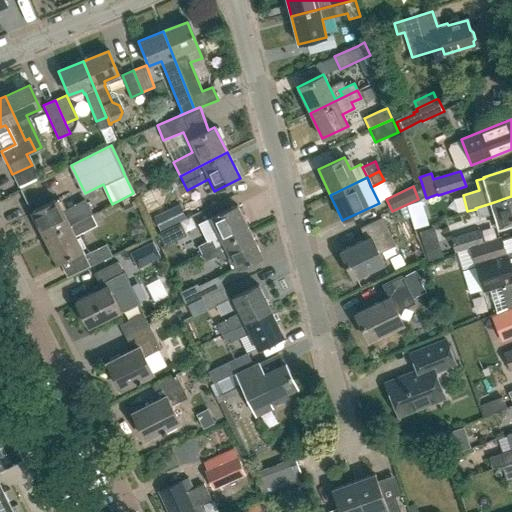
[(511,196),(491,203),(475,208),(476,209),(479,219),(491,215),(495,228),(498,227),(499,228),(511,223),(511,196)]
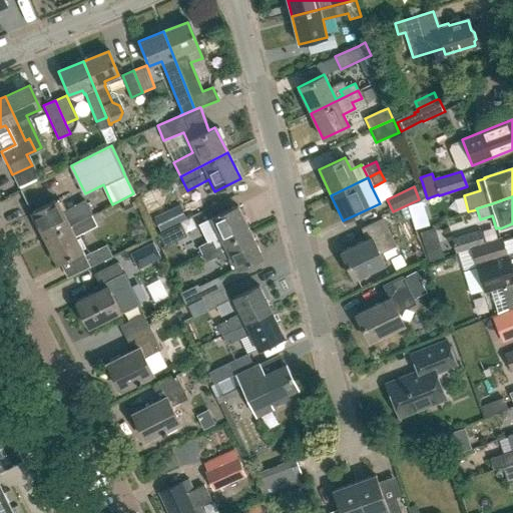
[(42,238),(89,215),(91,214),(91,213),(85,198),(60,210),(55,200),(30,212),(42,238)]
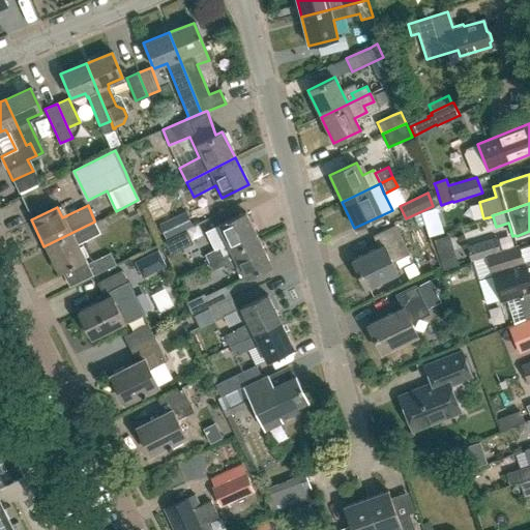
[(205,254),(208,262),(258,239),(245,213),(218,226),(225,238),(217,241),(219,247),(205,254)]
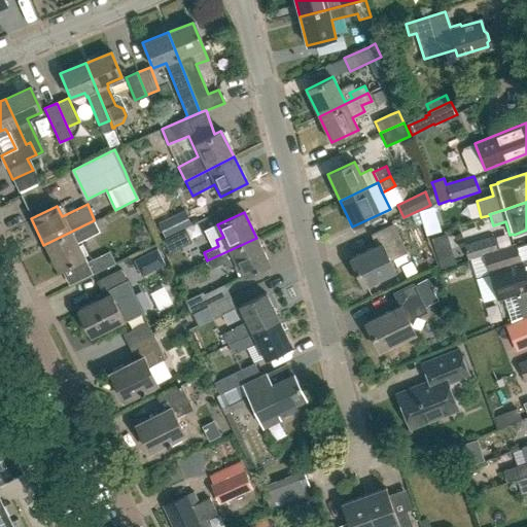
[(166,237),(189,224),(183,213),(160,225),(166,237)]
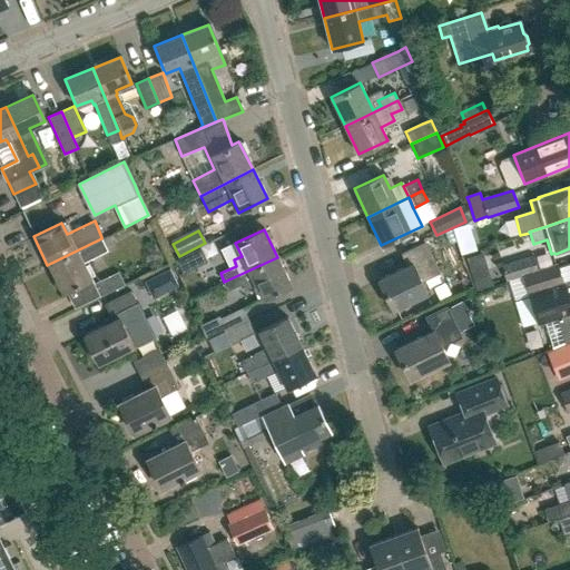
[(99,239),(47,265),(61,294),(90,279),(82,263),(107,251),(106,247),(111,244),(108,236),(101,239),(101,238),(99,239)]
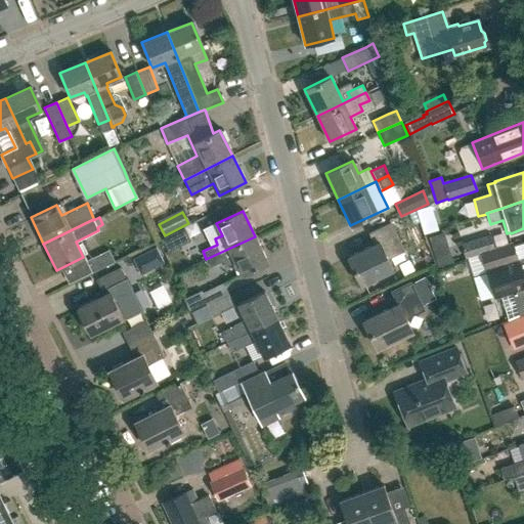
[(433,217),(419,222),(423,234),(438,229),(433,217)]
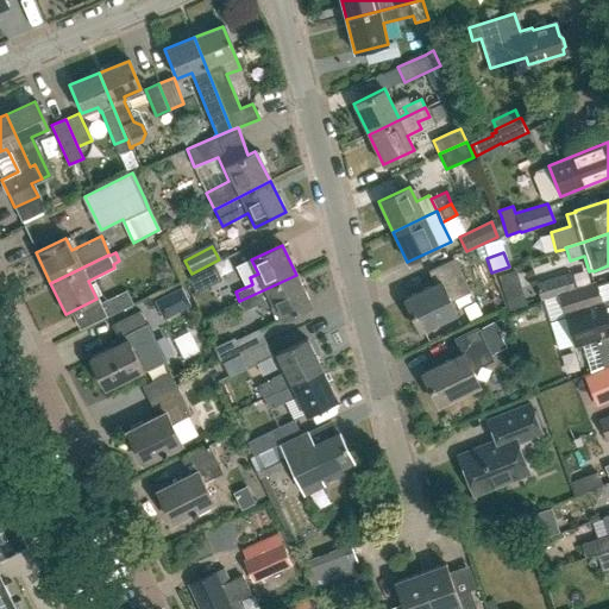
[(419,331),(456,313),(451,301),(469,293),(453,259),(427,271),(433,284),(403,299),(419,331)]
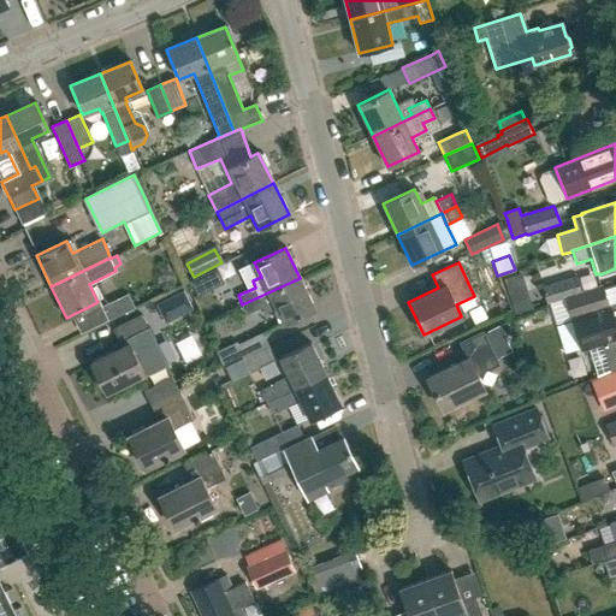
[(217,268),(190,282),(197,296),(224,284),(217,268)]
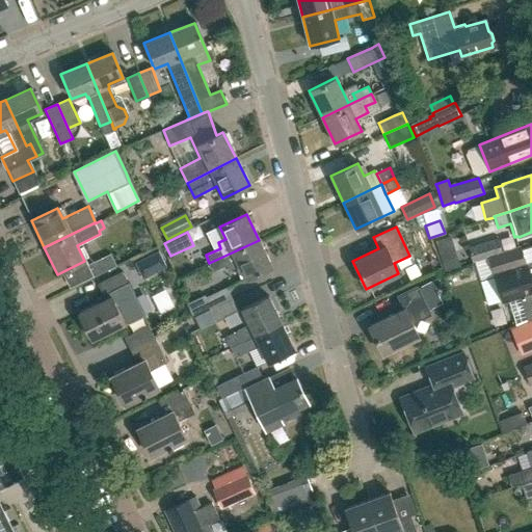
[(472,262),(486,257),(501,253),(497,239),(468,248),(472,262)]
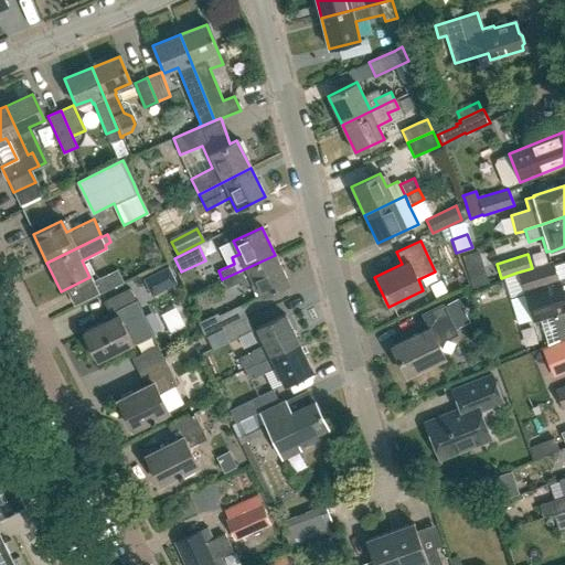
[(288,284),(275,255),(222,279),(226,288),(242,280),(245,287),(253,284),(259,297),(288,284)]
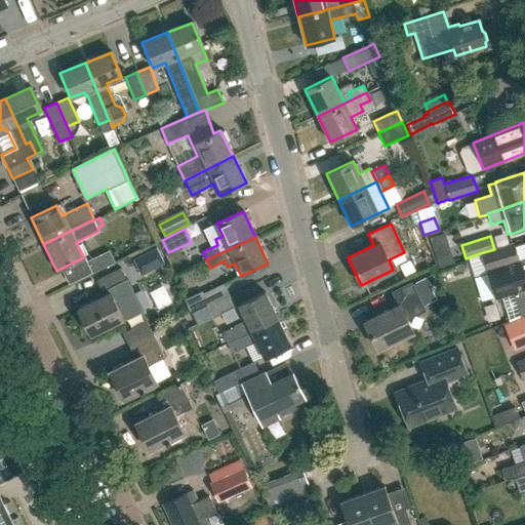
[(494,249),(480,253),(493,296),(500,294),(508,318),(519,314),(519,315),(524,313),(524,258),(518,260),(513,243),(494,249)]
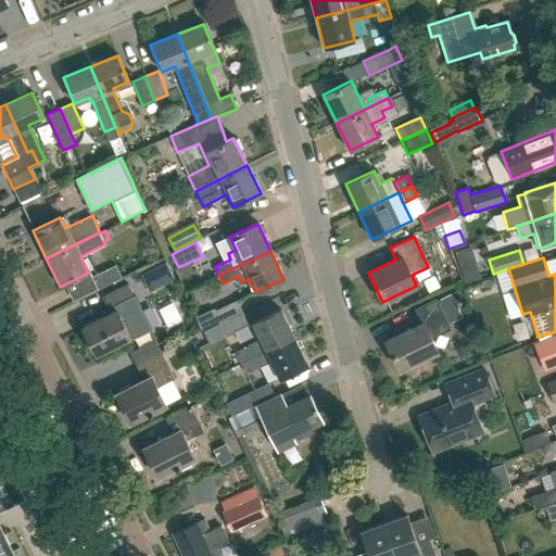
[(166,263),(143,275),(151,291),(175,279),(166,263)]
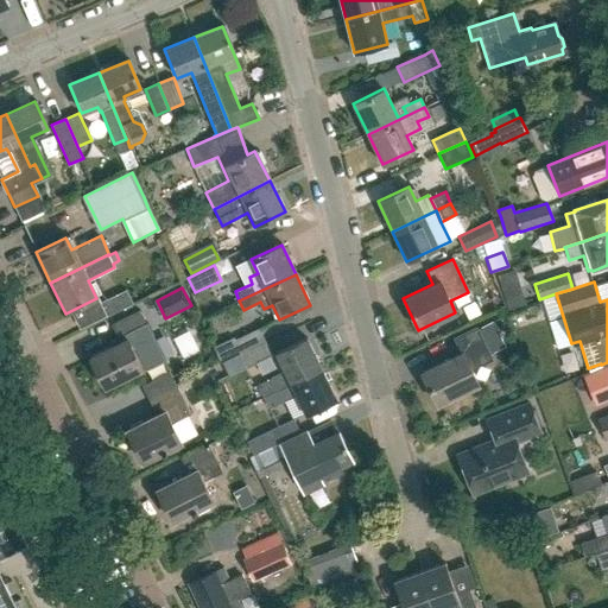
[(107,317),(133,304),(126,290),(100,303),(107,317)]
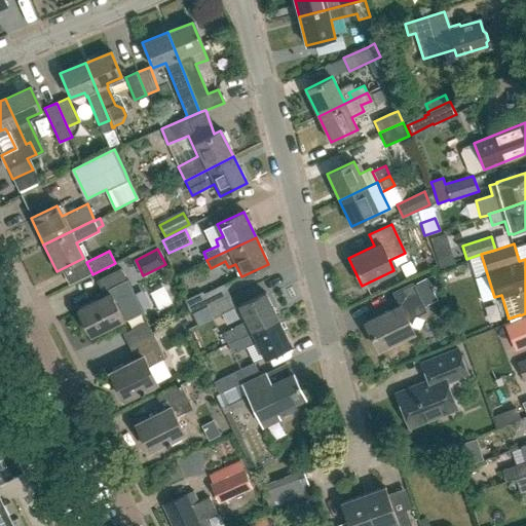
[(89,336),(122,320),(122,318),(140,310),(132,294),(119,269),(96,282),(104,296),(76,309),(89,336)]
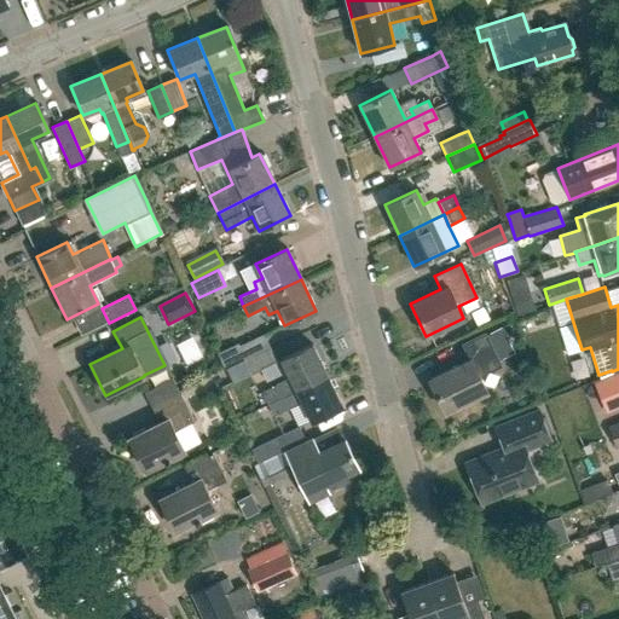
[(502,327),(485,335),(497,360),(515,352),(502,327)]
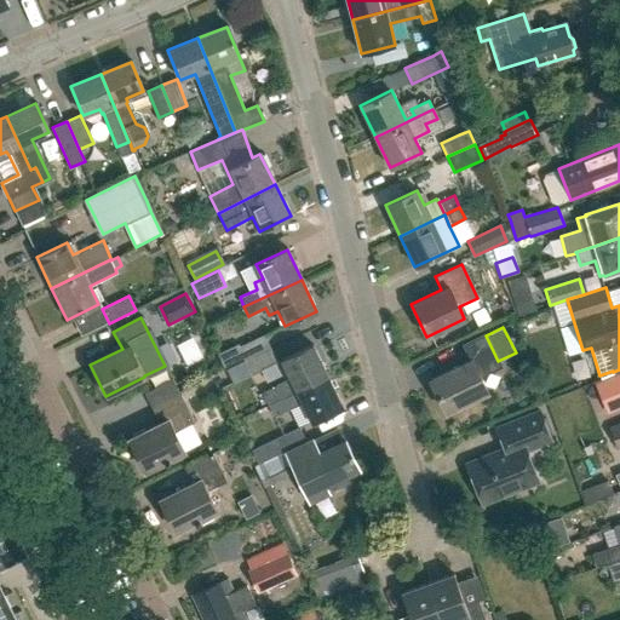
[(245,361),(271,349),(264,336),(240,346),(239,344),(218,354),(225,369),(244,360),(245,361)]
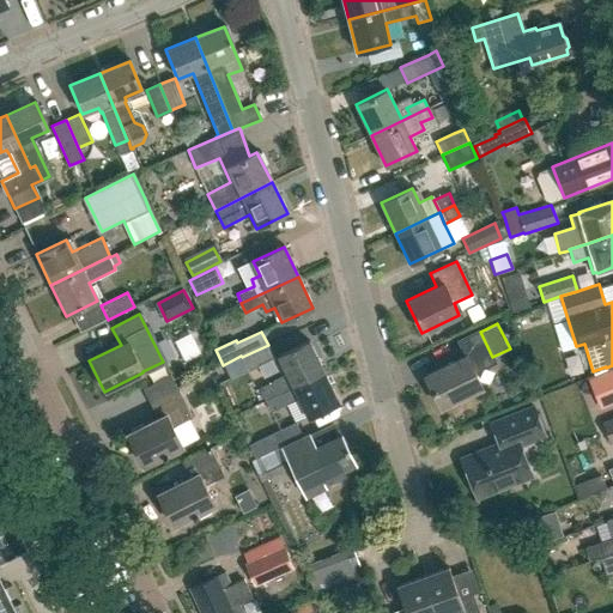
[(475,375),(496,364),(492,357),(480,332),(457,343),(465,358),(425,376),(441,408),(481,388),(475,375)]
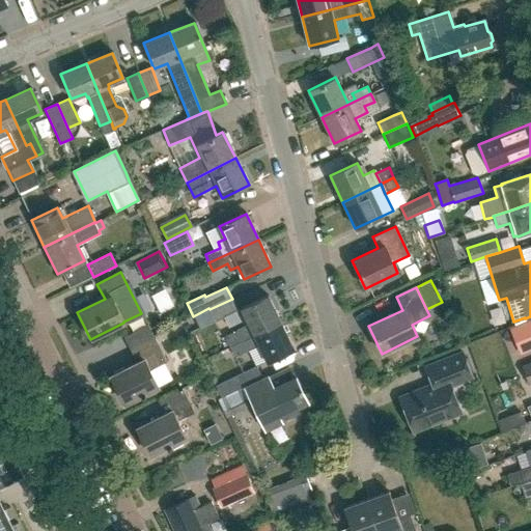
[(230,347),(280,323),(268,297),(241,309),(248,325),(236,330),(238,331),(225,337),(230,347)]
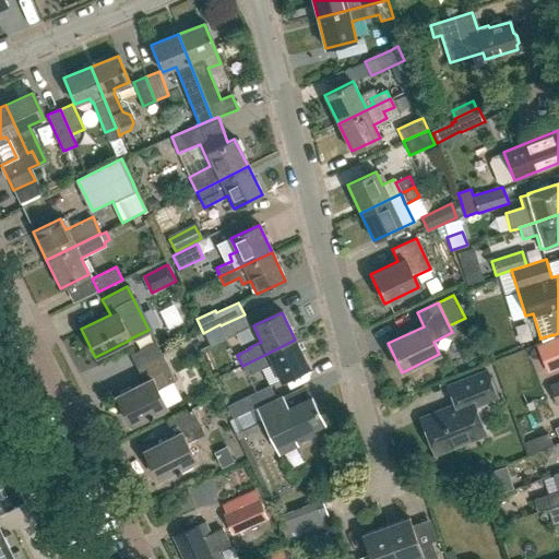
[(245,314),(221,325),(227,339),(250,328),(245,314)]
